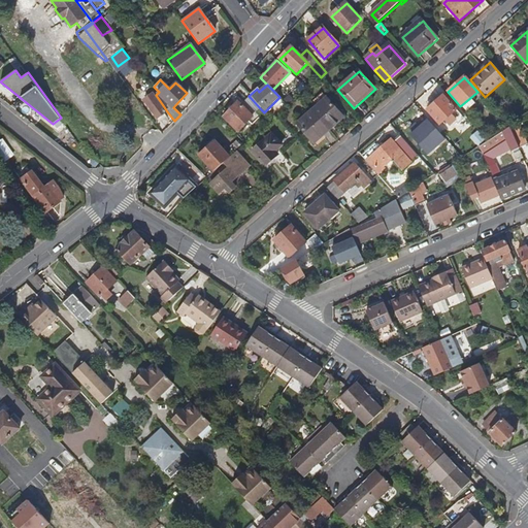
[(150,97),(154,93),(150,87),(145,91),(150,97)]
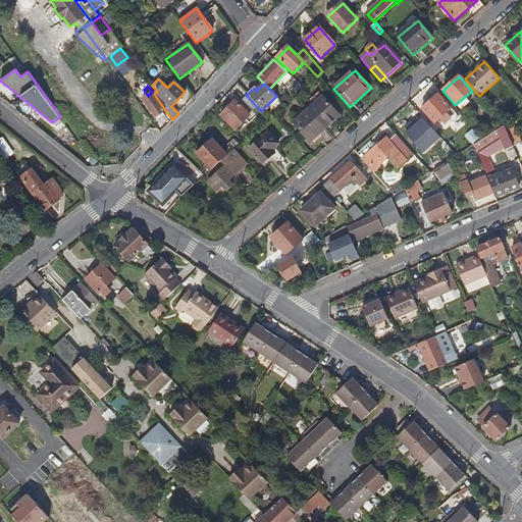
[(165,110),(154,94),(152,92),(148,96),(143,99),(156,117),(165,110)]
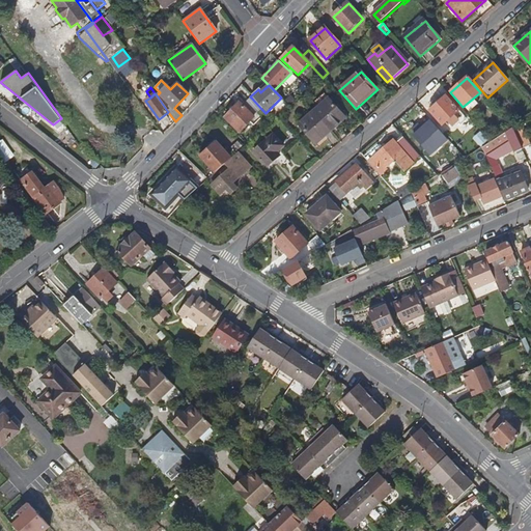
[(457,111),(445,96),(429,111),(442,126),(447,121),(451,126),(457,121),(453,115),(457,111)]
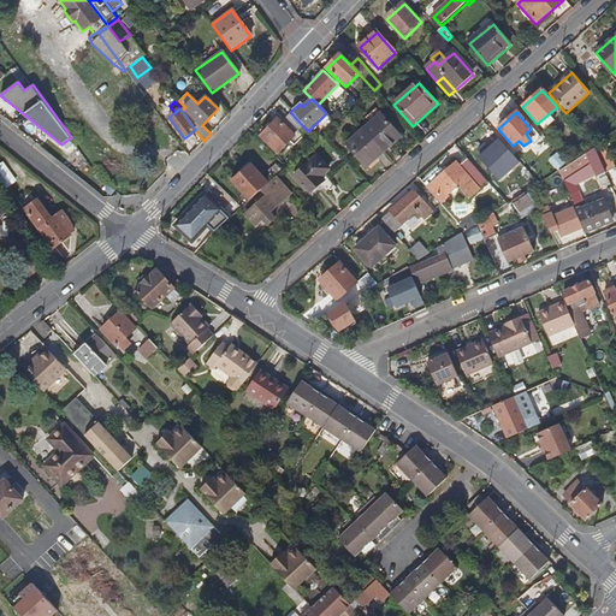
[(555,119),(550,113),(537,124),(542,130),(555,119)]
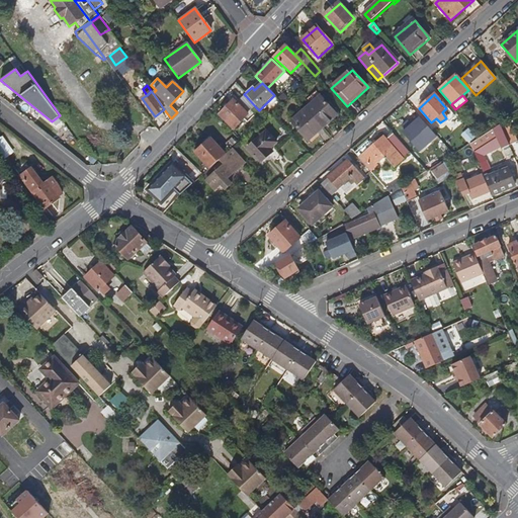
[(248,116),(256,107),(246,96),(237,104),(248,116)]
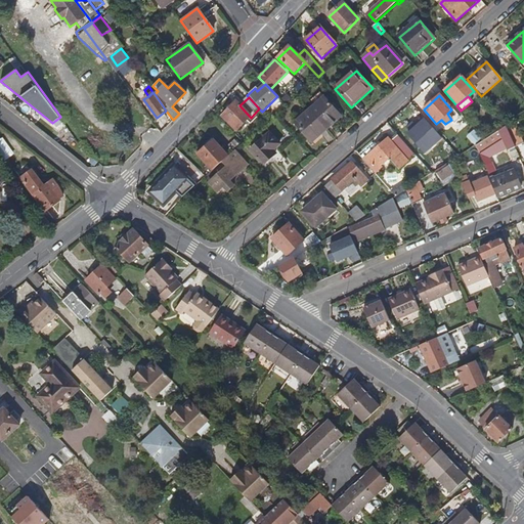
[(312,142),(341,117),(325,97),(296,123),(312,142)]
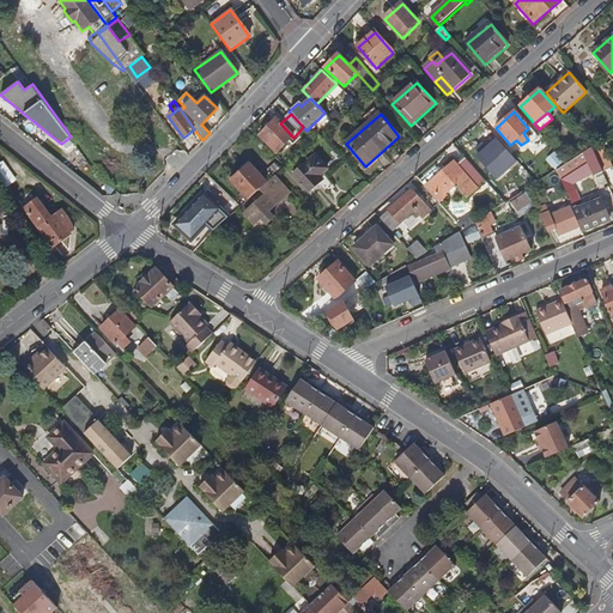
[(277,153),(293,138),(280,123),(277,120),(260,137),(277,153)]
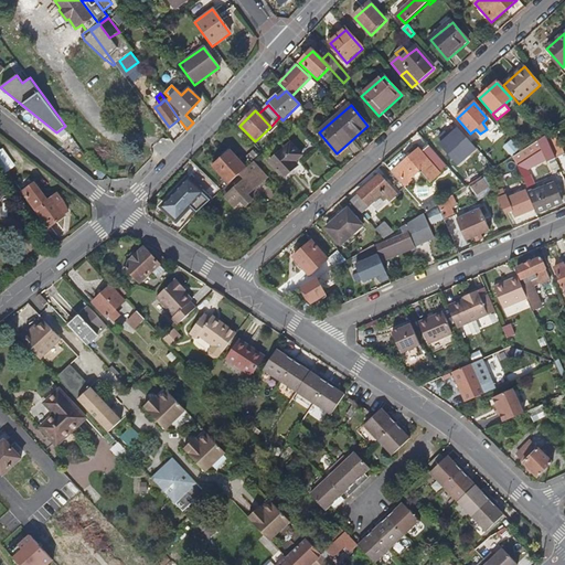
[(454,142),(445,132),(439,127),(425,140),(439,156),(454,142)]
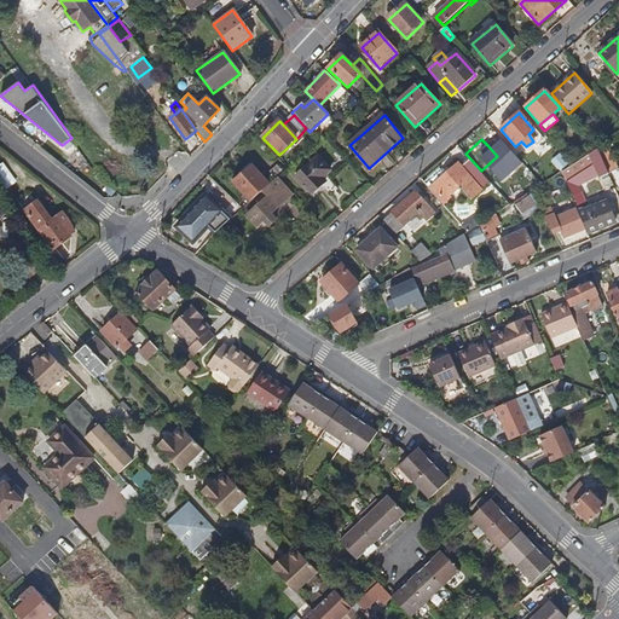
[(596,150),(607,174),(617,171),(606,144),(599,149),(596,150)]
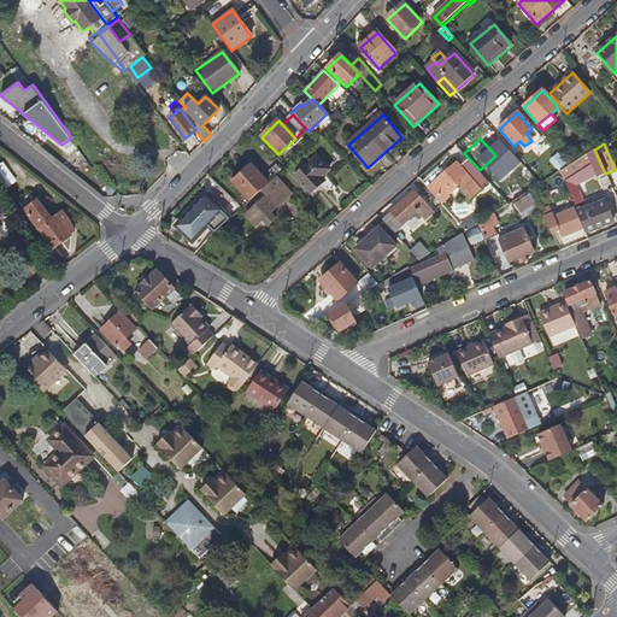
[(597,177),(605,174),(594,150),(587,154),(587,157),(559,174),(563,183),(574,206),(583,203),(576,187),(595,176),(597,177)]
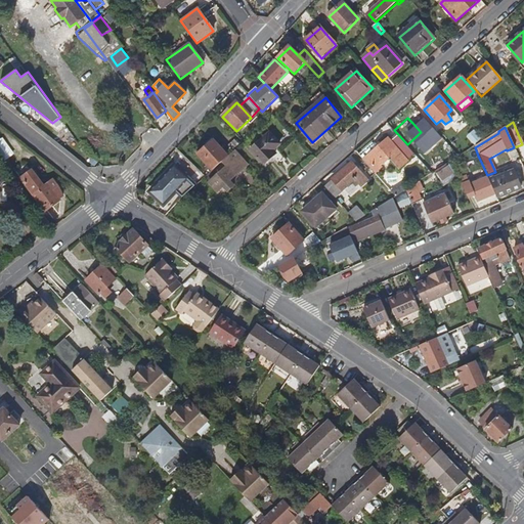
[(293,138),(287,132),(282,137),(288,143),(293,138)]
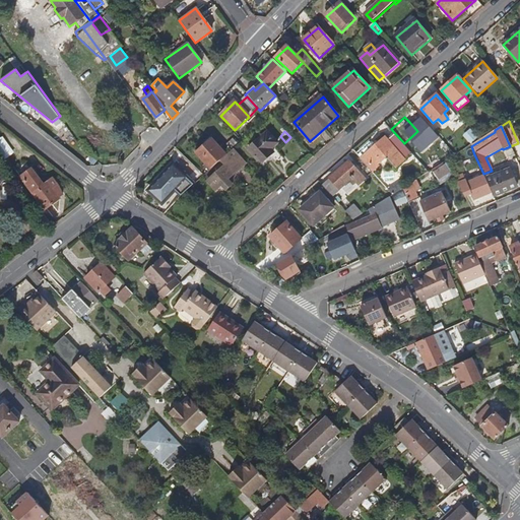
[(270,148),(276,143),(267,132),(249,148),(263,166),(275,155),(270,148)]
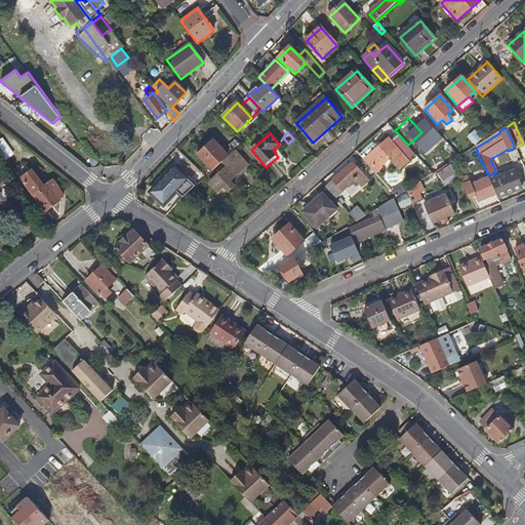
[(415,156),(398,135),(391,142),(389,139),(380,145),(379,144),(375,147),(377,149),(363,161),(374,174),(381,168),(379,165),(390,157),(400,169),(415,156)]
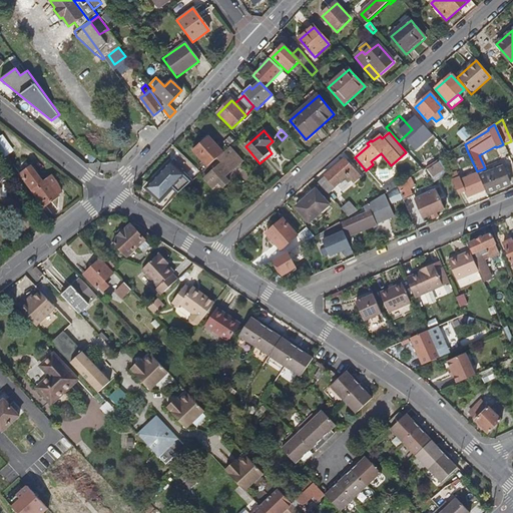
[(234,143),(229,137),(223,143),(228,149),(230,147),(234,143)]
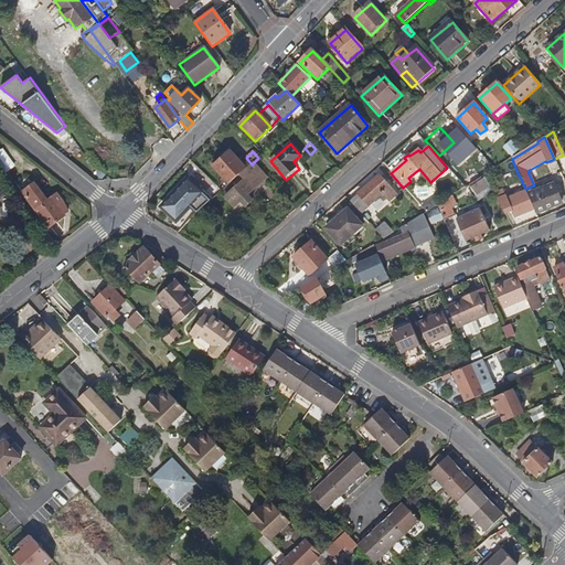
[(214,167),(230,184),(246,169),(231,152),(214,167)]
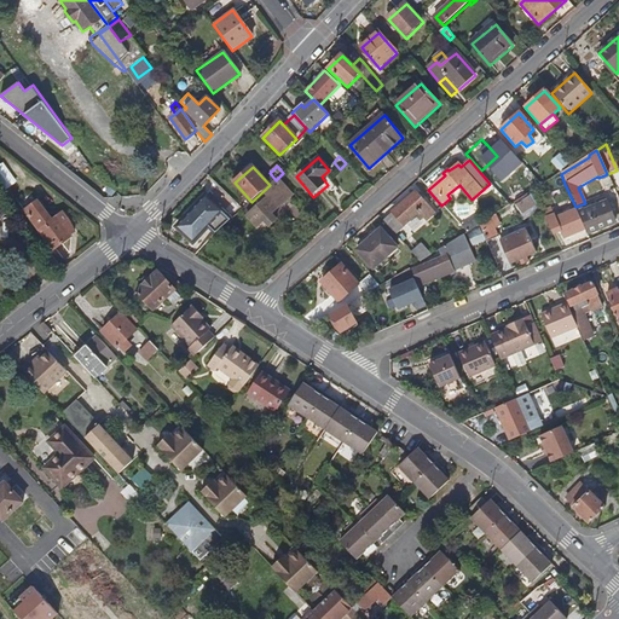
[(270,185),(252,202),(255,207),(244,217),(256,230),(264,223),(270,229),(278,220),(273,215),(294,196),(278,178),(276,180),(270,185)]
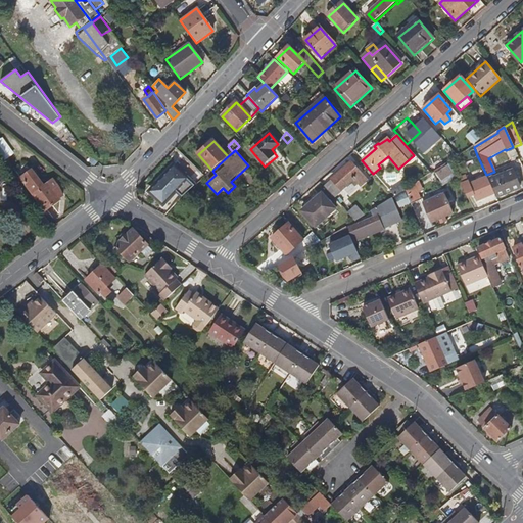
[(522,168),(516,155),(510,157),(516,171),(522,168)]
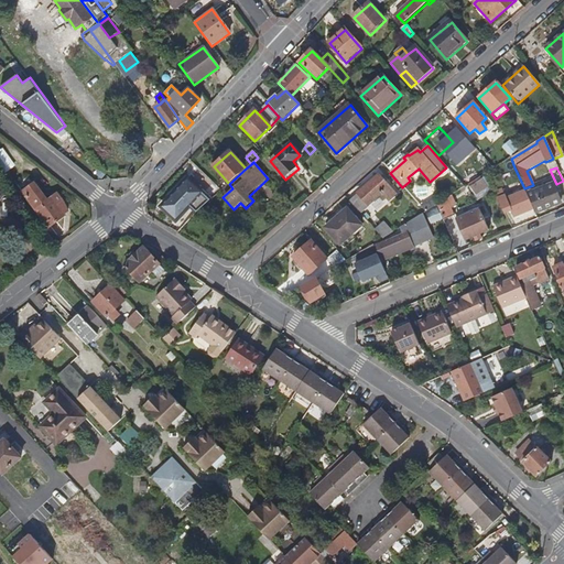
[(466,186),(475,181),(467,169),(458,175),(466,186)]
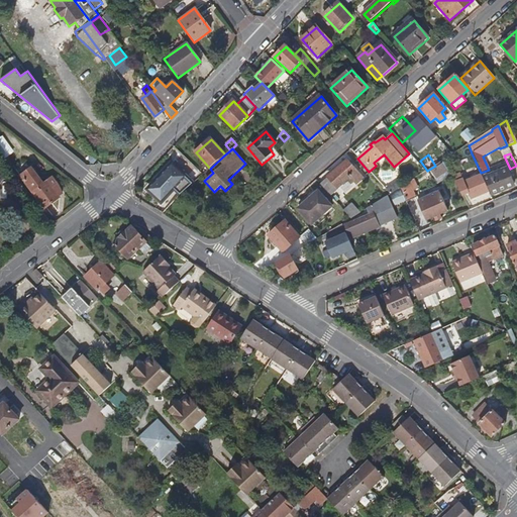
[(339,167),(319,184),(328,195),(348,177),(356,185),(363,180),(346,163),(340,168),(339,167)]
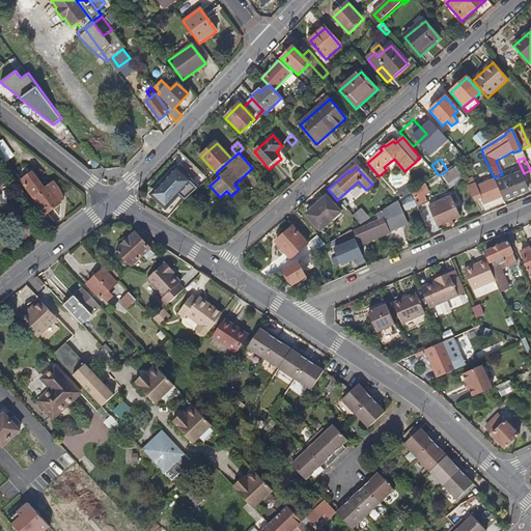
[(453,169),(442,176),(446,184),(457,176),(453,169)]
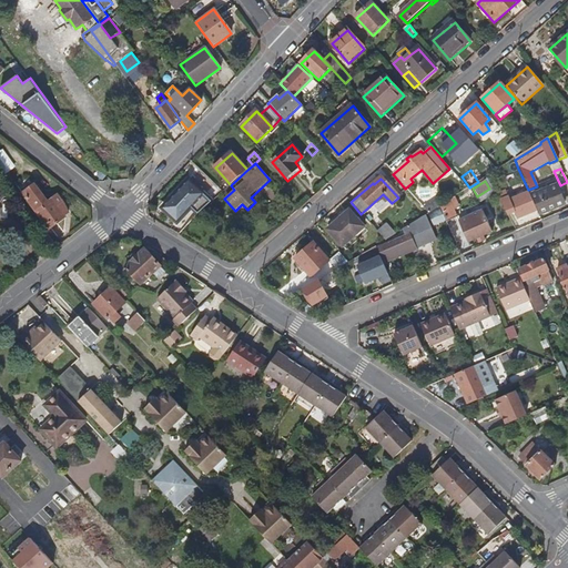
[(191,209),(196,215),(210,203),(189,182),(162,209),(176,223),(191,209)]
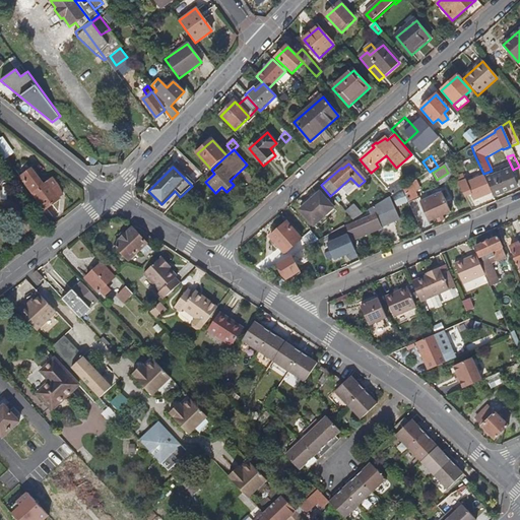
[(44,185),(33,170),(21,177),(46,210),(60,199),(60,198),(63,195),(53,179),(44,185)]
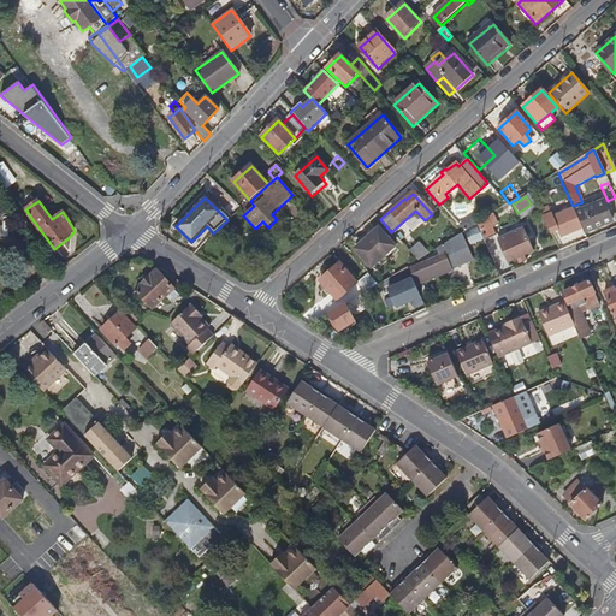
[(535,212),(531,205),(517,213),(522,220),(535,212)]
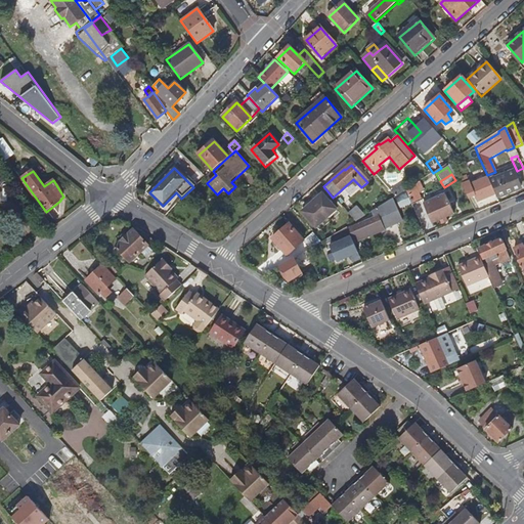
[(514,175),(492,184),(498,198),(520,188),(514,175)]
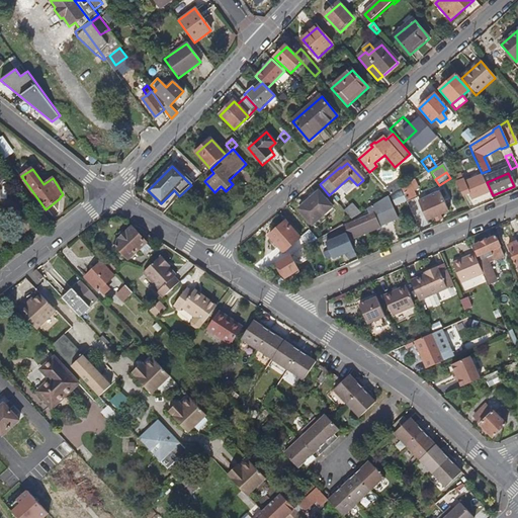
[(455,184),(463,181),(459,174),(452,177),(455,184)]
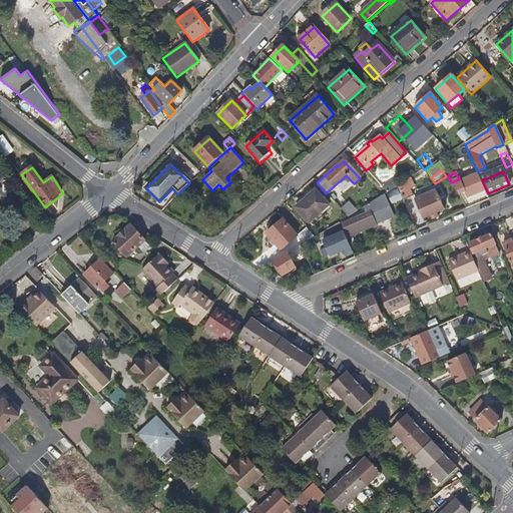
[(451,182),(459,196),(466,193),(468,198),(483,191),(476,175),(460,182),(459,179),(451,182)]
